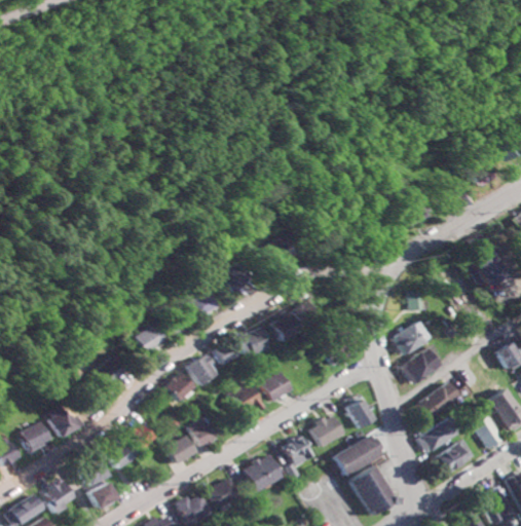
[(518,140),(501,147),(509,161),(520,156),(520,145),(518,140)]
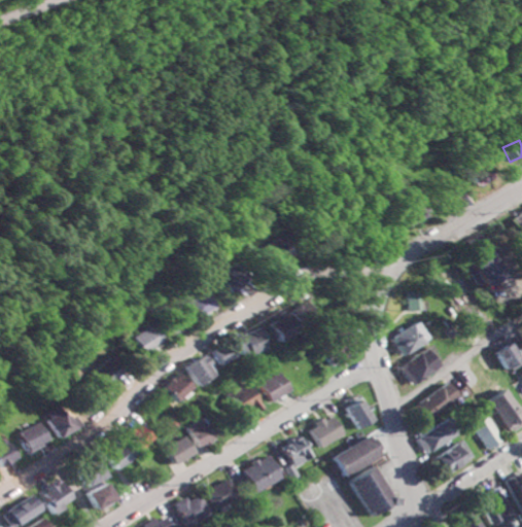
[(474,168),(485,186),(502,176),(492,159),(474,168)]
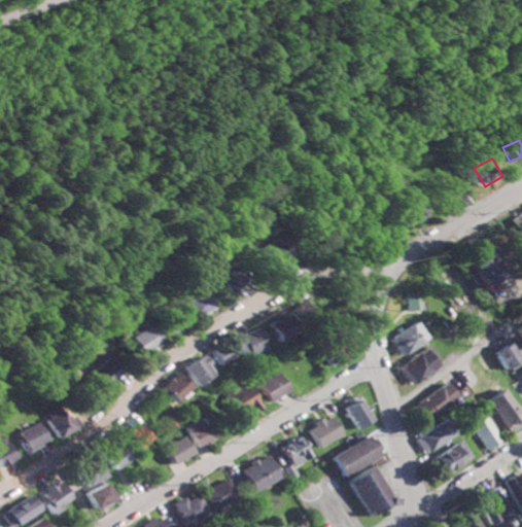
[(272,247),(282,266),(301,256),(290,237),(272,247)]
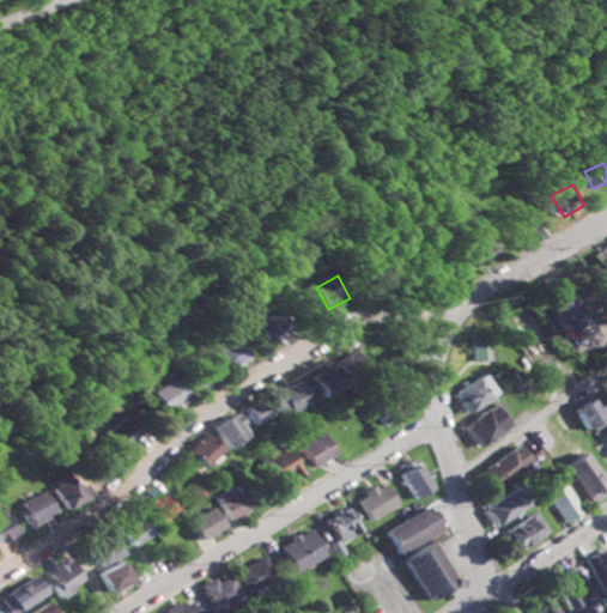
[(546,287),(568,333),(592,321),(571,275),(546,287)]
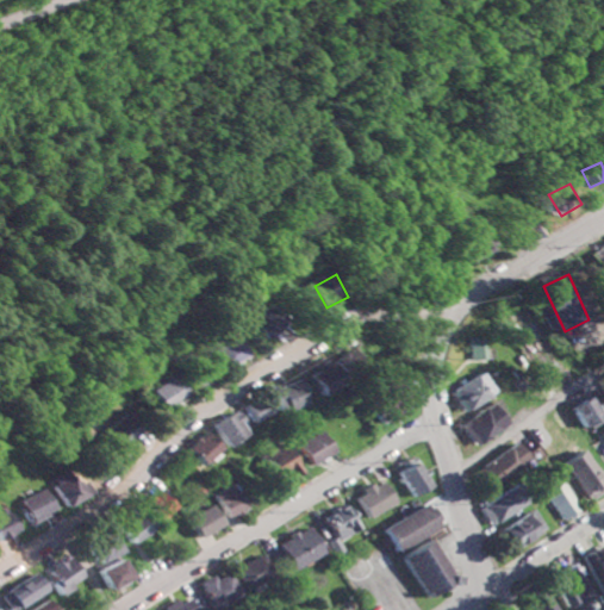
[(266,317),(275,337),(297,327),(287,306),(266,317)]
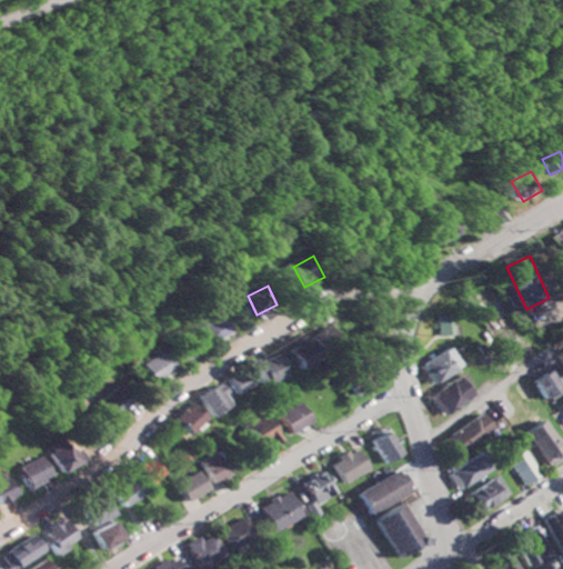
[(460,335),(461,315),(448,315),(448,335),(460,335)]
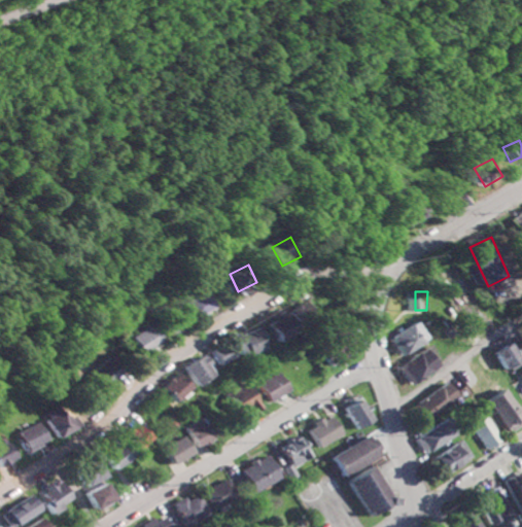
[(197,303),(206,319),(224,309),(215,292),(197,303)]
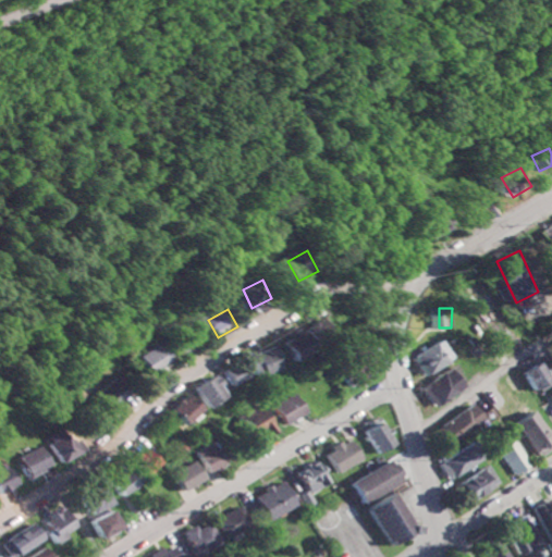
[(311,327),(319,339),(334,329),(327,317),(311,327)]
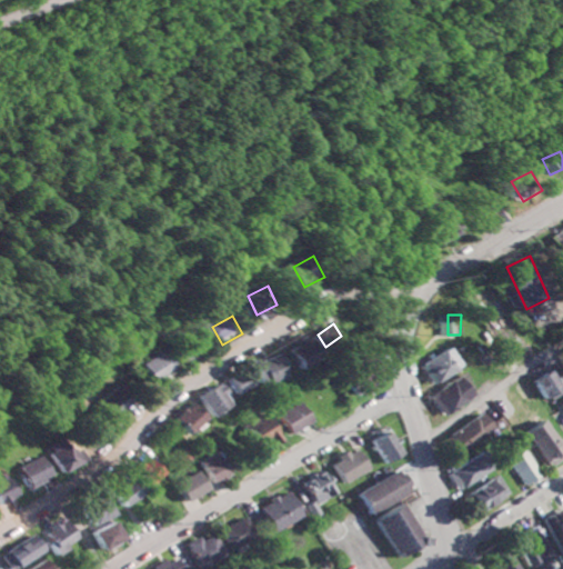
[(303,345),(294,349),(304,369),(325,357),(312,333),(300,340),(303,345)]
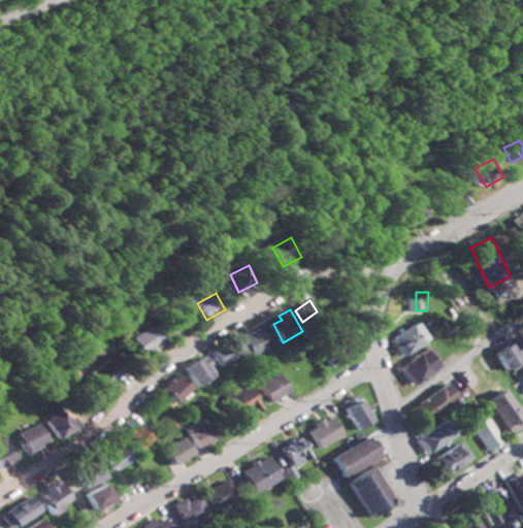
[(174,325),(180,337),(194,331),(189,319),(174,325)]
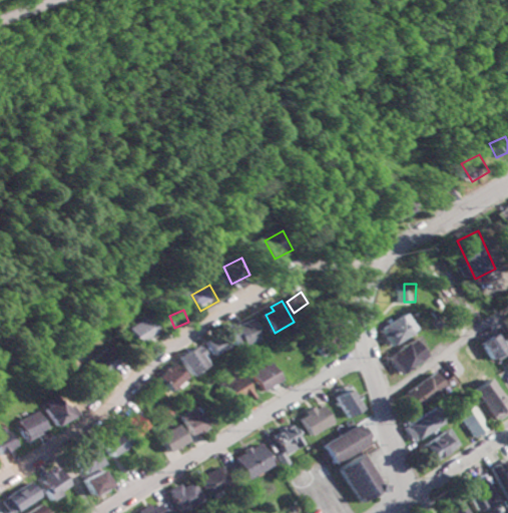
[(421,330),(411,313),(384,329),(394,347),(421,330)]
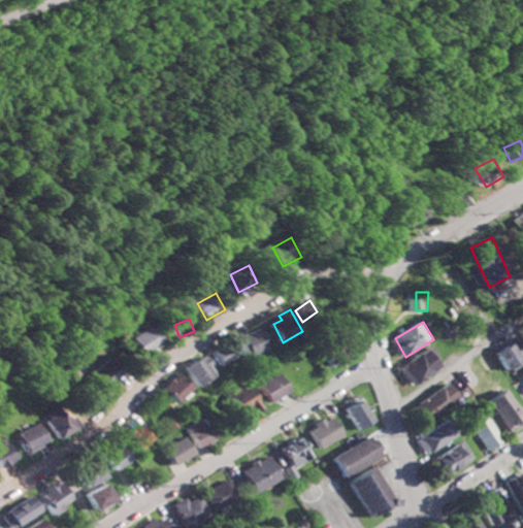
[(153,355),(172,340),(161,324),(141,338),(153,355)]
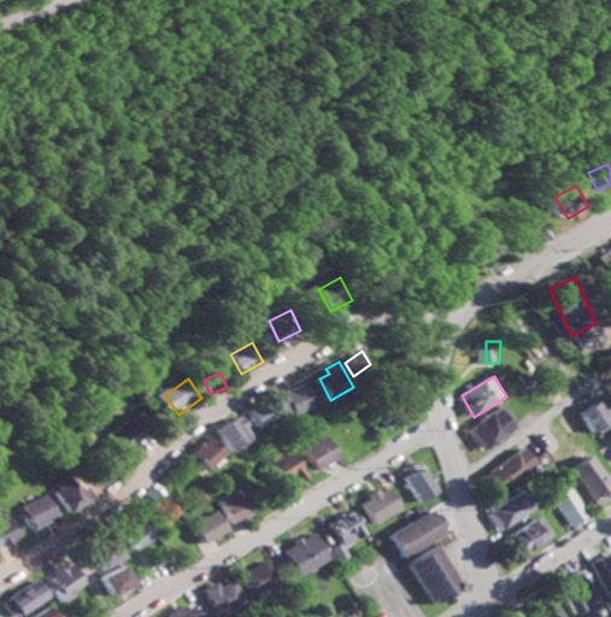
[(319,407),(311,385),(283,393),(291,417),(319,407)]
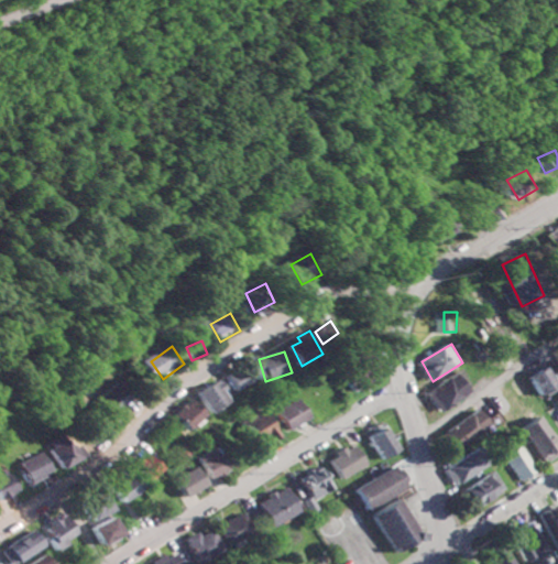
[(351,375),(359,391),(387,377),(379,360),(351,375)]
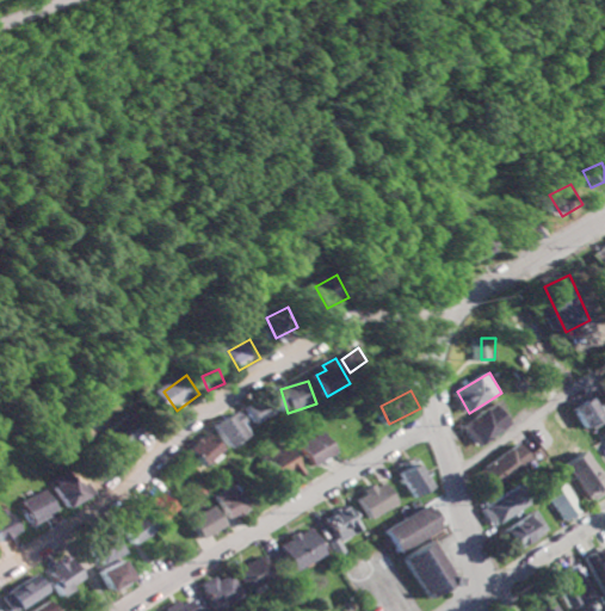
[(281,413),(273,396),(253,406),(261,423),(281,413)]
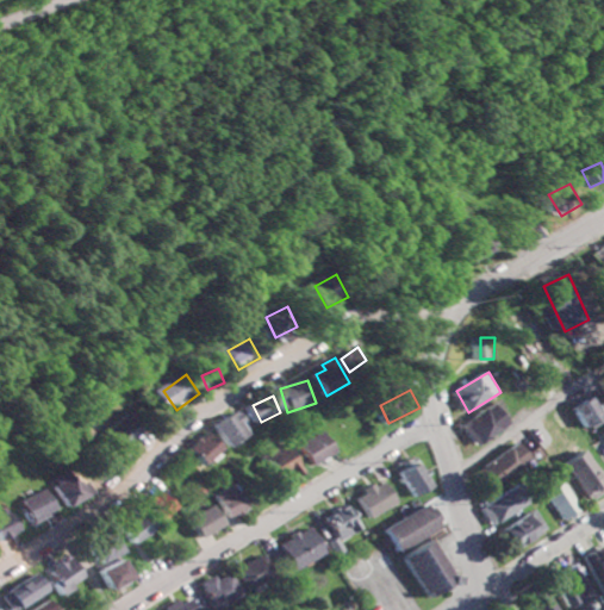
[(603,409),(597,396),(581,403),(591,424),(603,418),(603,409)]
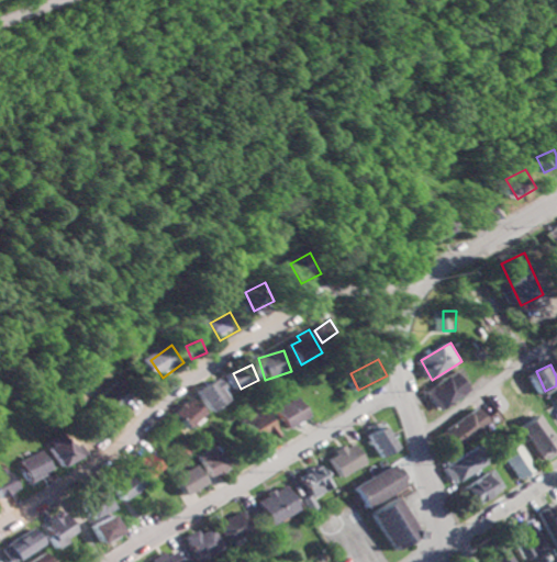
[(470,391),(457,372),(429,392),(442,411),(470,391)]
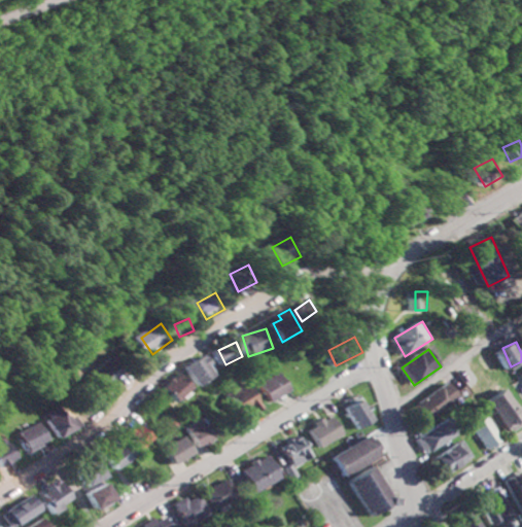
[(192,365),(202,385),(220,375),(210,355),(192,365)]
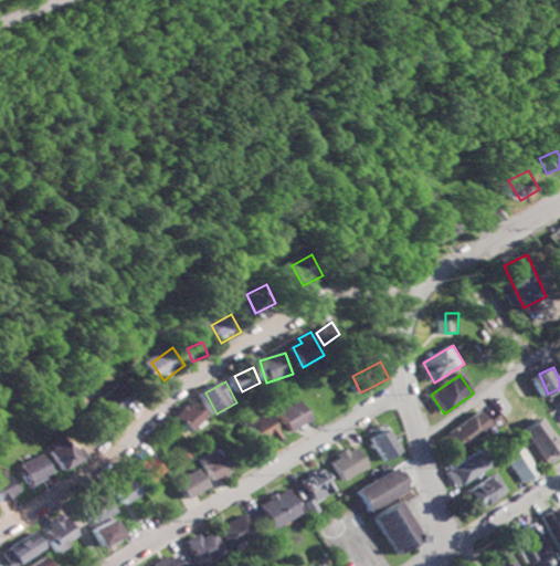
[(107,401),(117,418),(144,402),(134,386),(107,401)]
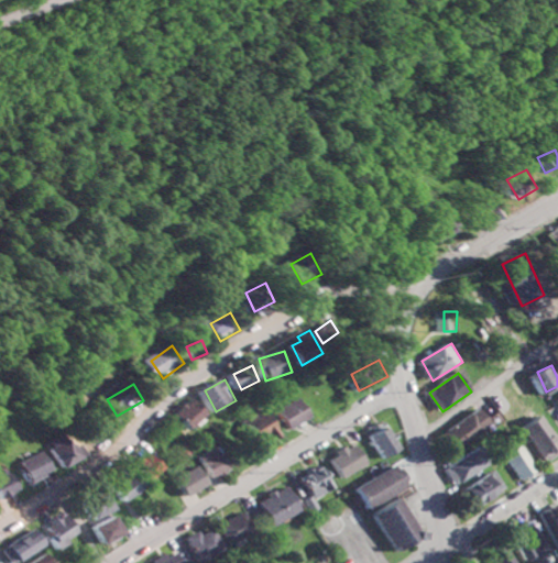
[(193,428),(210,414),(199,398),(181,412),(193,428)]
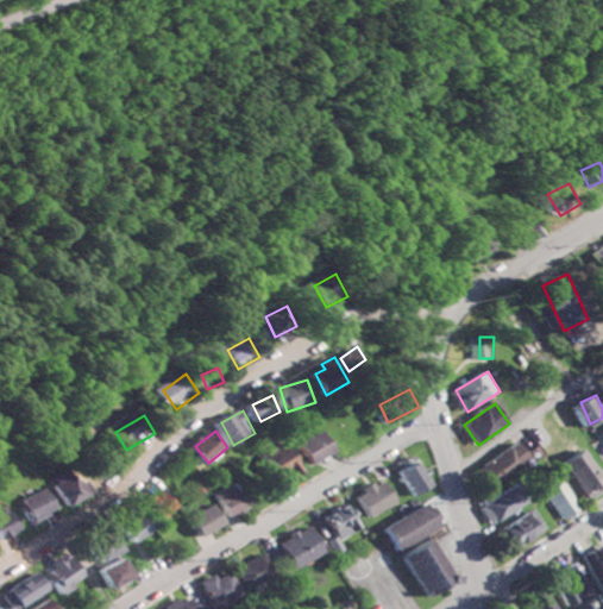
[(308,441),(318,463),(343,452),(333,431),(308,441)]
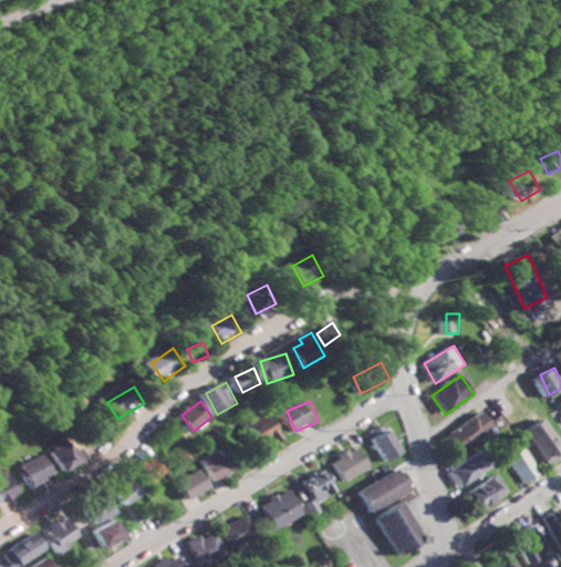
[(495,430),(486,412),(446,433),(455,451),(495,430)]
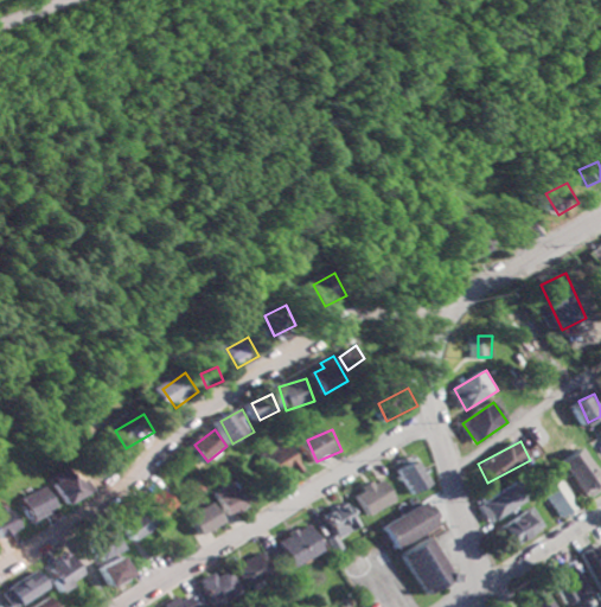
[(309,468),(294,442),(272,455),(286,481),(309,468)]
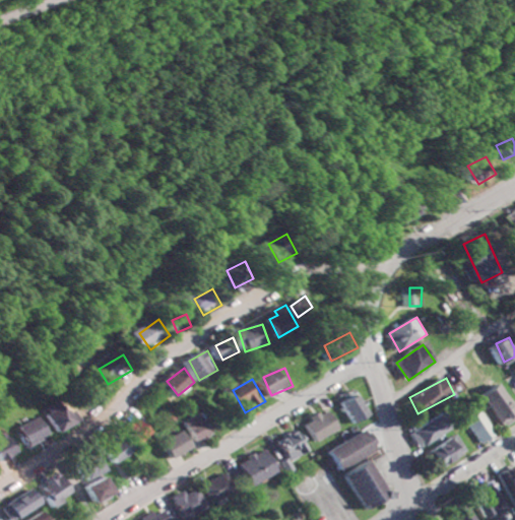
[(485,392),(504,427),(514,420),(514,405),(502,383),(485,392)]
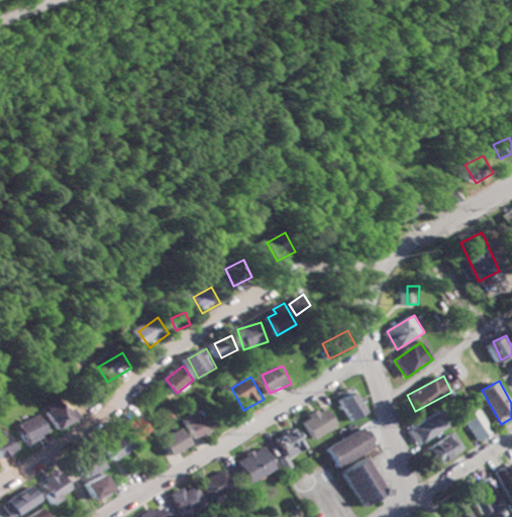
[(371,412),(359,389),(342,397),(354,420),(371,412)]
